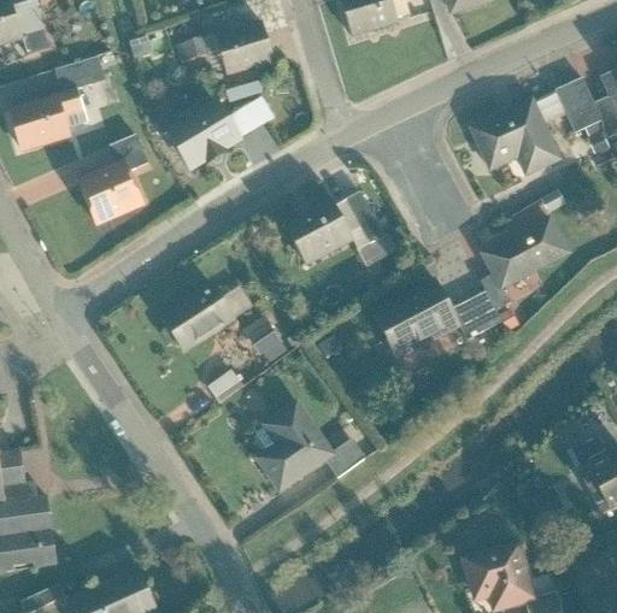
[(0,0),(0,46),(23,40),(27,54),(50,48),(45,25),(25,30),(19,5),(17,0),(0,0)]
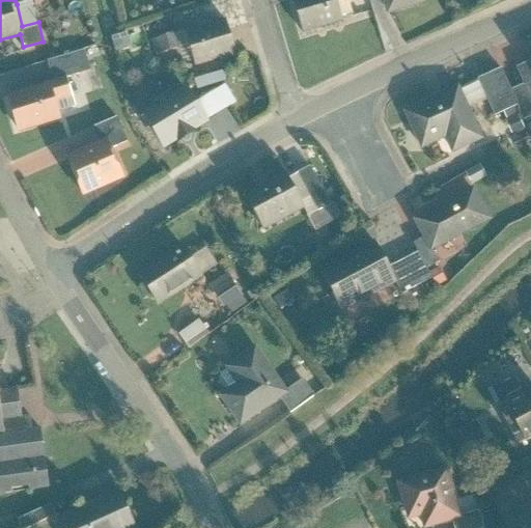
[(33,0),(17,4),(22,26),(38,22),(33,0)]
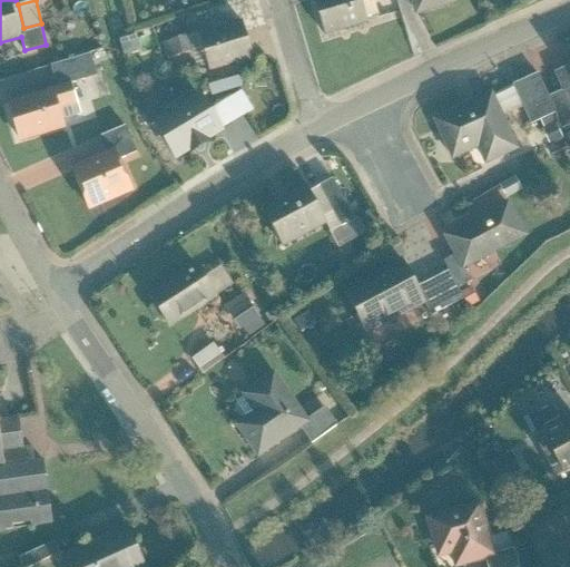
[(314,0),(324,35),(382,19),(377,0),(314,0)]
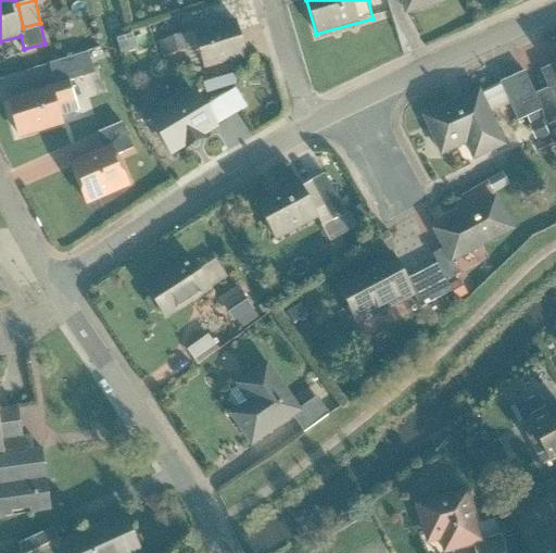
[(403,0),(407,14),(450,0),(403,0)]
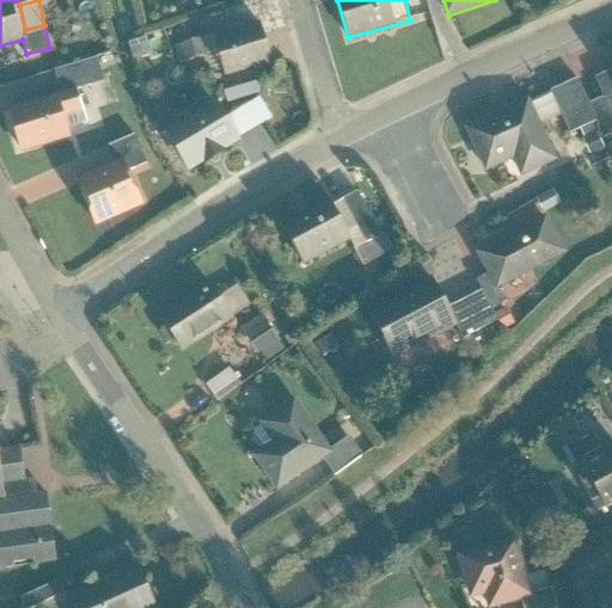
[(267,22),(177,38),(184,75),(274,59),(267,22)]
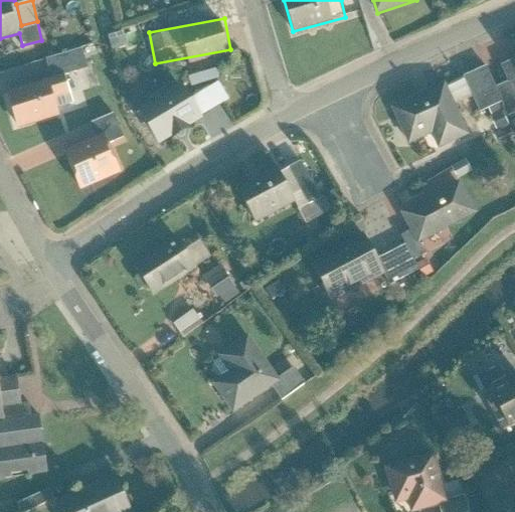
[(486,65),(446,86),(455,106),(475,96),(482,110),(502,101),(509,116),(514,113),(514,57),(514,56),(500,63),(507,78),(495,84),(486,65)]
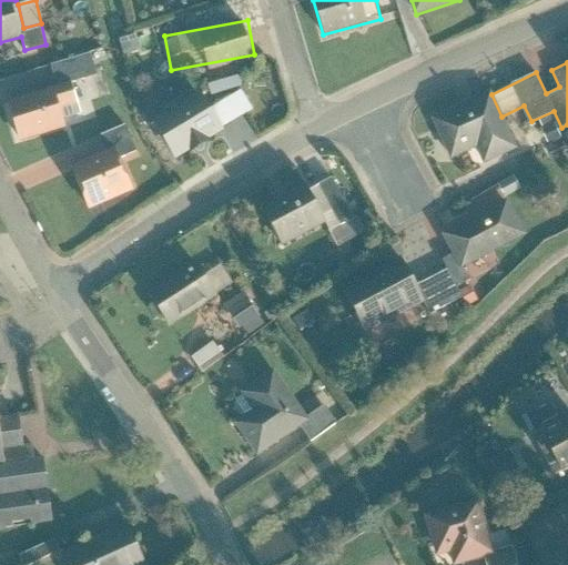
[(72,80),(8,98),(20,141),(69,128),(66,117),(81,112),(72,80)]
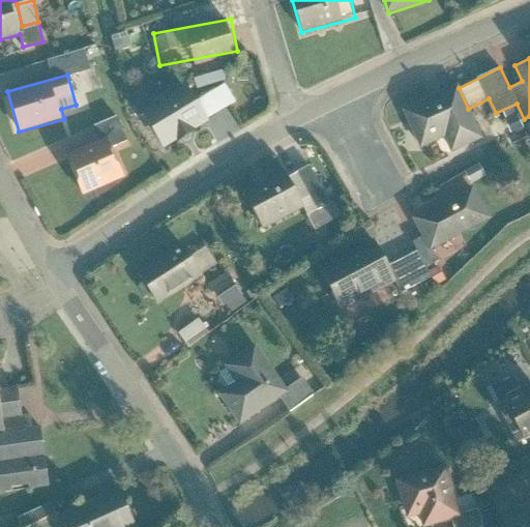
[(146,81),(130,90),(162,146),(210,120),(189,82),(156,99),(146,81)]
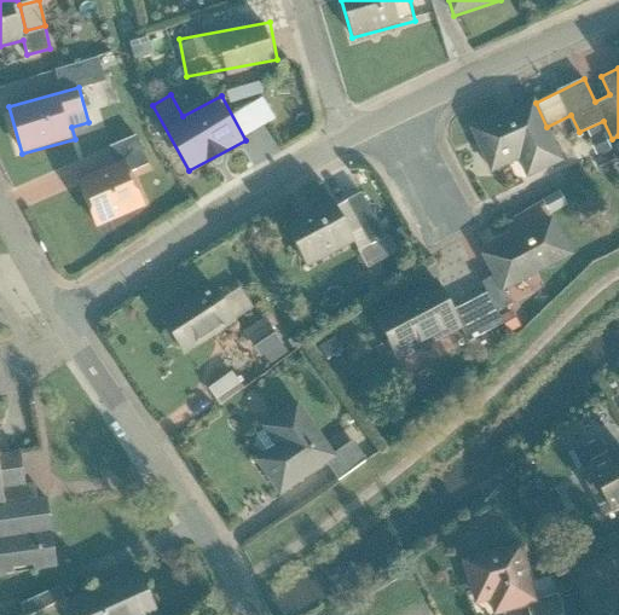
[(531,96),(470,126),(493,172),(520,158),(530,175),(563,158),(547,127),(536,103),(531,96)]
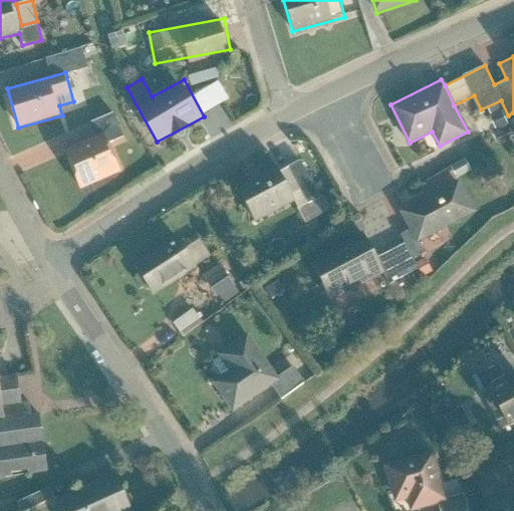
[(125,168),(113,142),(129,135),(116,108),(81,124),(87,139),(66,148),(84,187),(125,168)]
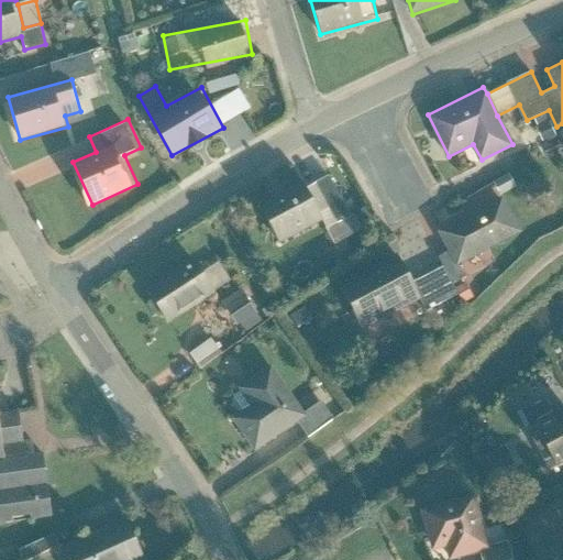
[(304,180),(260,205),(282,245),(317,227),(350,210),(331,174),(307,186),(304,180)]
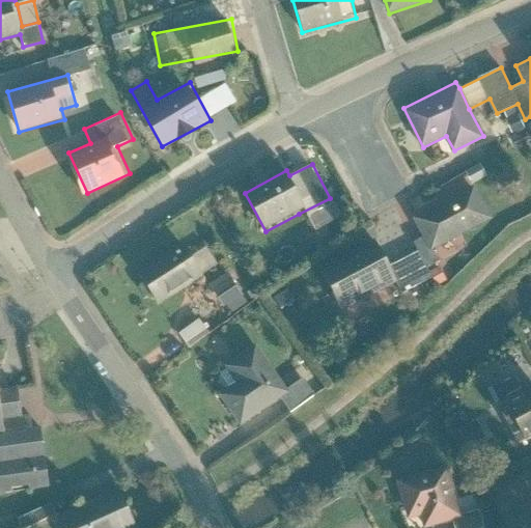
[(475,184),(414,215),(431,249),(493,218),(475,184)]
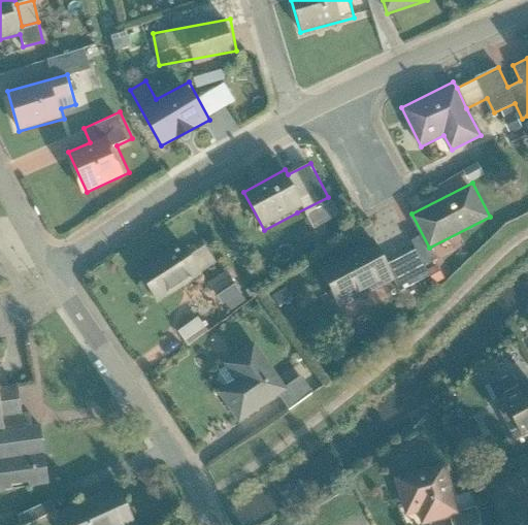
[(191,227),(136,265),(160,298),(215,260),(191,227)]
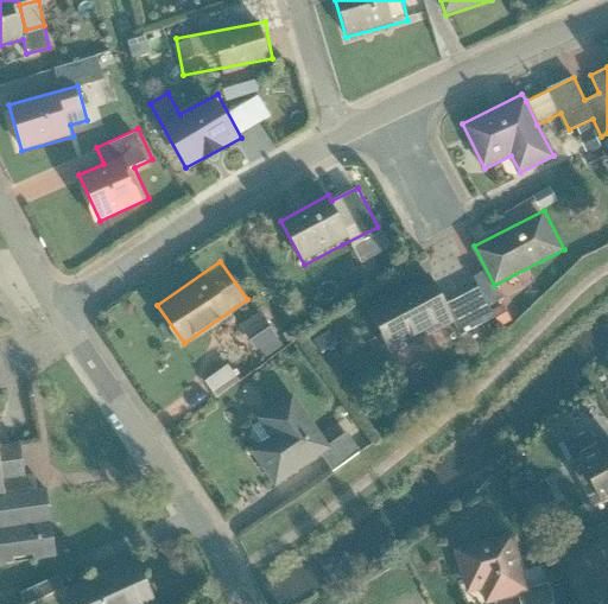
[(430,274),(368,305),(391,353),(454,322),(444,302),(430,274)]
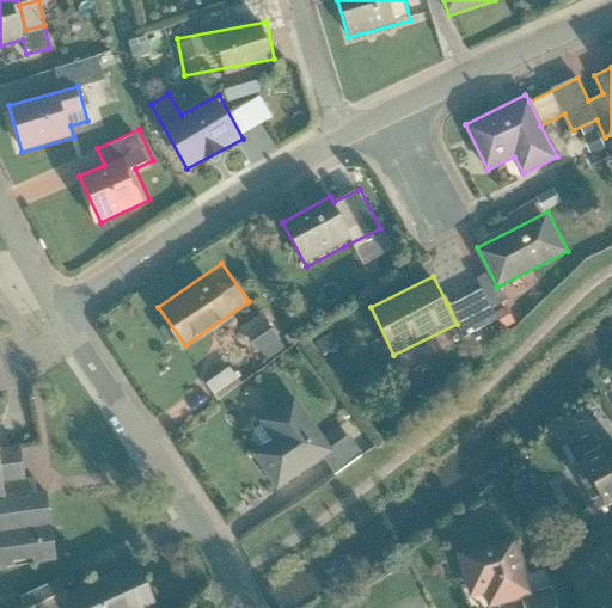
[(483,288),(447,304),(457,324),(463,338),(499,323),(483,288)]
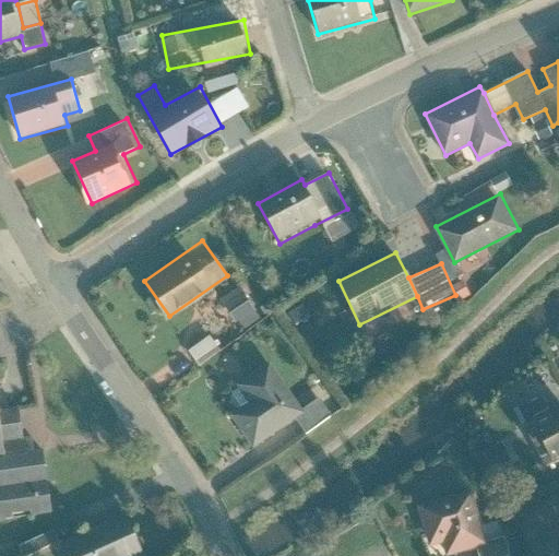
[(245,290),(225,303),(238,321),(258,308),(245,290)]
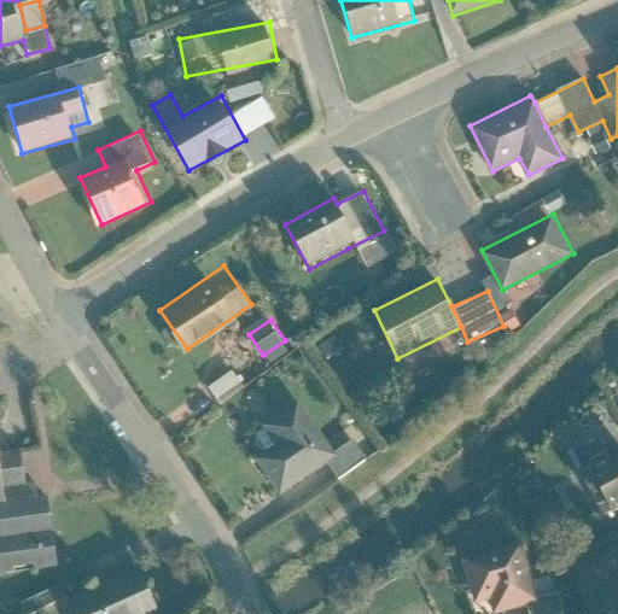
[(233,368),(208,386),(220,402),(244,385),(233,368)]
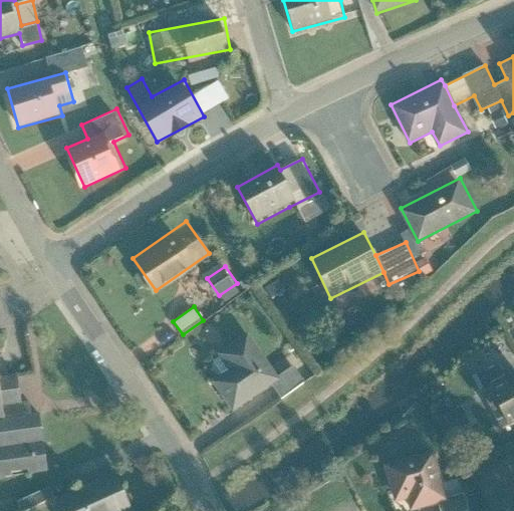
[(250,330),(217,352),(231,372),(216,381),(235,409),(271,384),(279,396),(313,372),(296,347),(273,363),(250,330)]
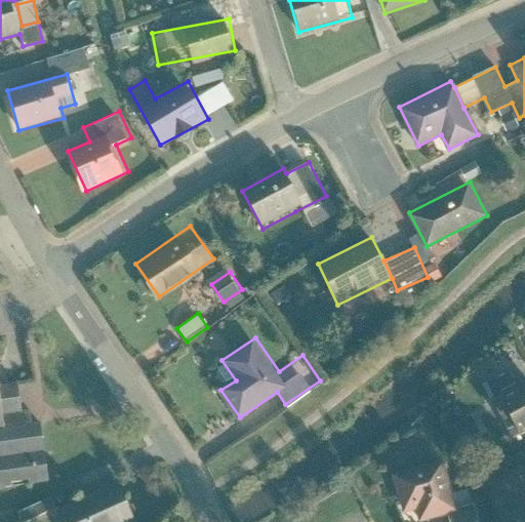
[(524,385),(494,400),(513,437),(524,431),(524,385)]
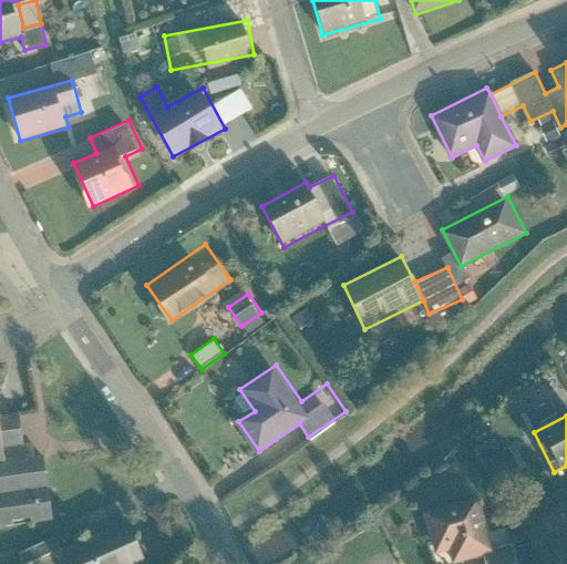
[(8,463),(0,463),(0,524),(53,520),(48,459),(8,463)]
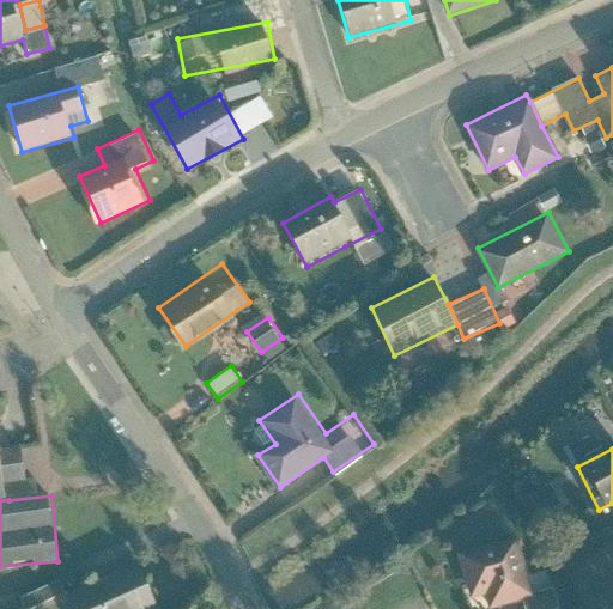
[(517,536),(457,552),(473,608),(487,608),(522,600),(523,608),(550,608),(558,607),(552,585),(533,590),(517,536)]
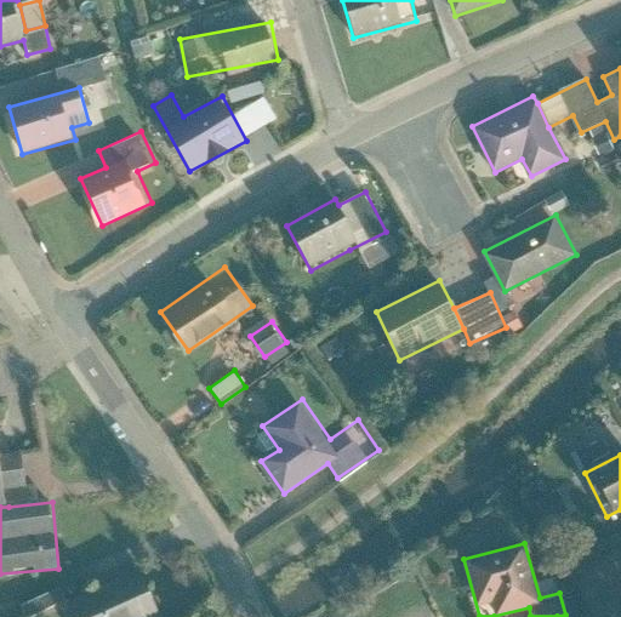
[(141,570),(68,603),(74,616),(161,616),(163,616),(141,570)]
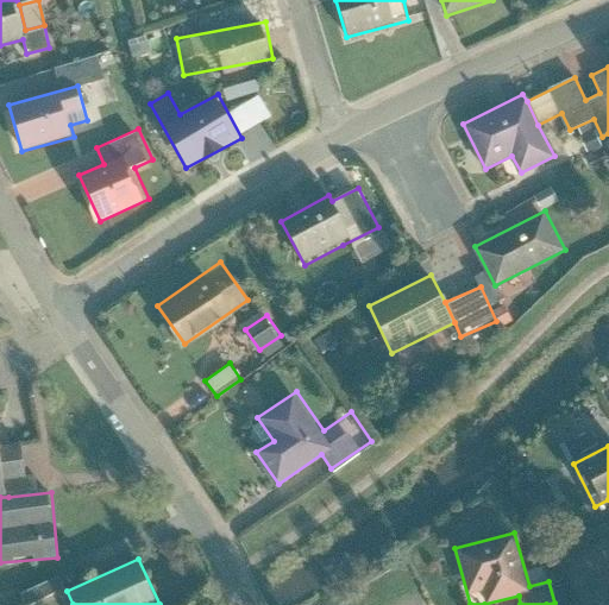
[(58,573),(18,591),(24,604),(64,586),(58,573)]
